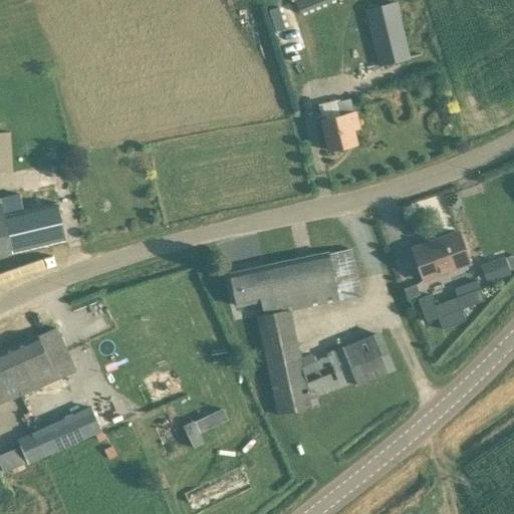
[(297,0),(295,1),(300,12),(329,0),(297,0)]
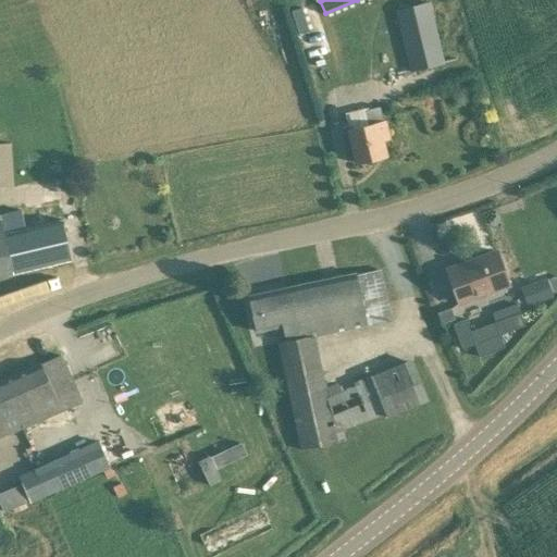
[(392,29),(412,76),(446,62),(424,12),(431,10),(426,0),(422,0),(407,7),(412,21),(392,29)]
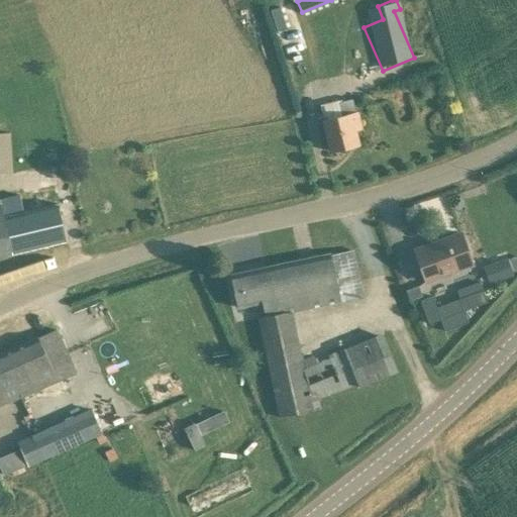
[(271,9),(277,31),(287,28),(280,6),(271,9)]
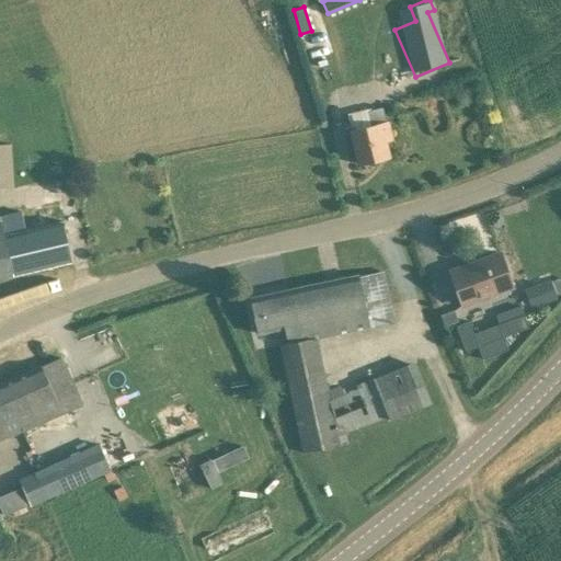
[(391,139),(387,122),(382,106),(367,111),(370,126),(351,132),(359,163),(389,156),(386,140),(391,139)]
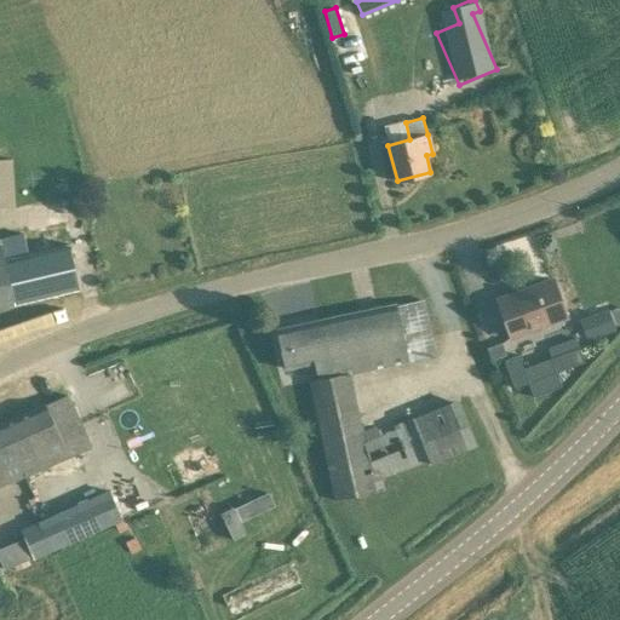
[(12,159),(0,159),(0,208),(16,207),(15,207),(12,159)]
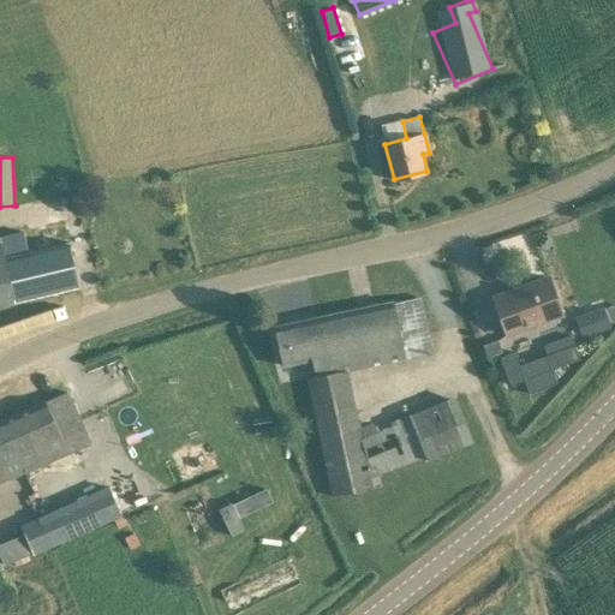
[(23,232),(0,237),(0,304),(79,286),(75,263),(70,242),(28,252),(23,232)]
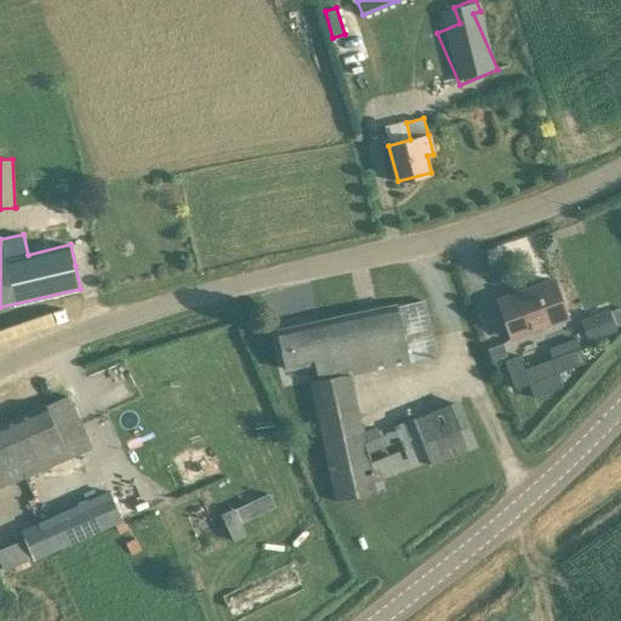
[(554,279),(499,300),(512,337),(568,317),(554,279)]
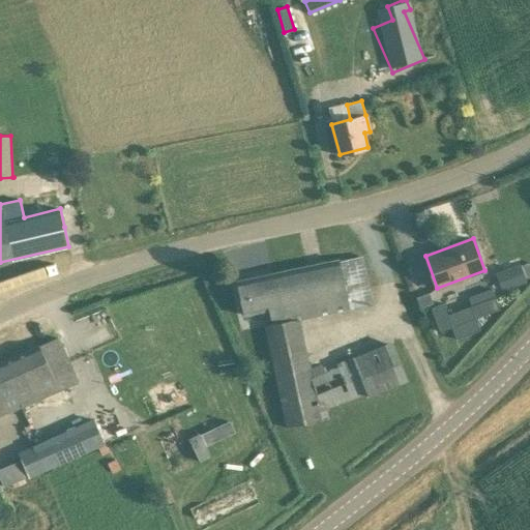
[(339,260),(236,281),(243,315),(269,310),(272,325),(350,308),(370,304),(359,257),(340,261),(339,260)]
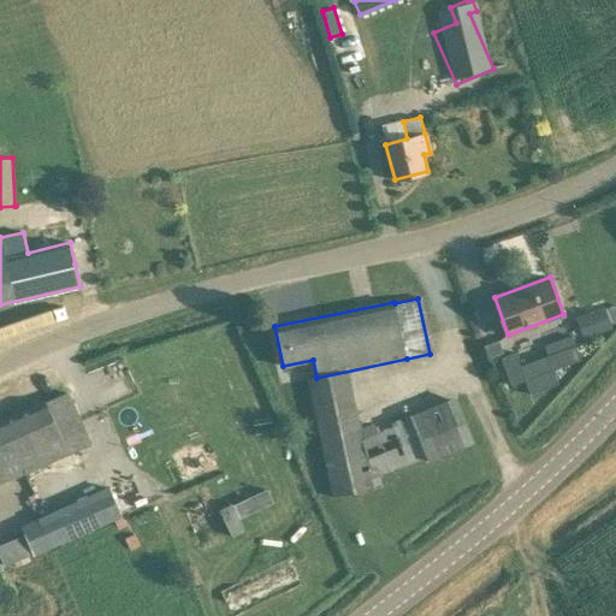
[(586,314),(594,335),(611,329),(604,307),(586,314)]
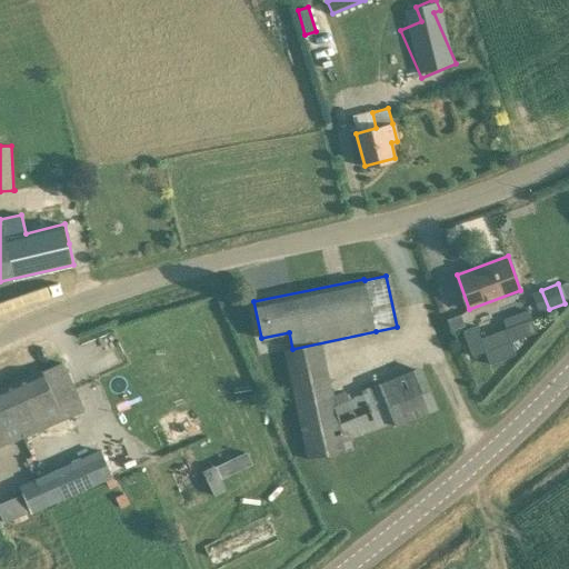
[(537,332),(531,319),(506,328),(480,338),(476,325),(462,330),(465,338),(472,356),(485,351),(489,363),(516,355),(510,341),(537,332)]
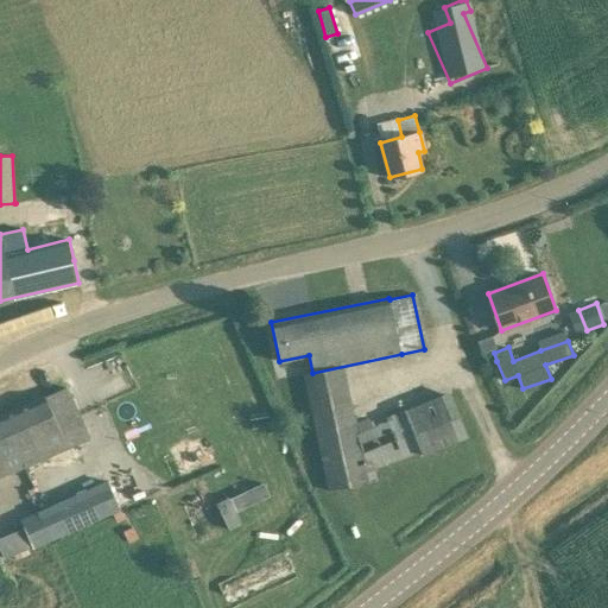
[(449,393),(374,424),(371,416),(356,422),(347,367),(312,373),(304,375),(329,491),(377,480),(374,468),(420,450),(422,455),(467,436),(449,393)]
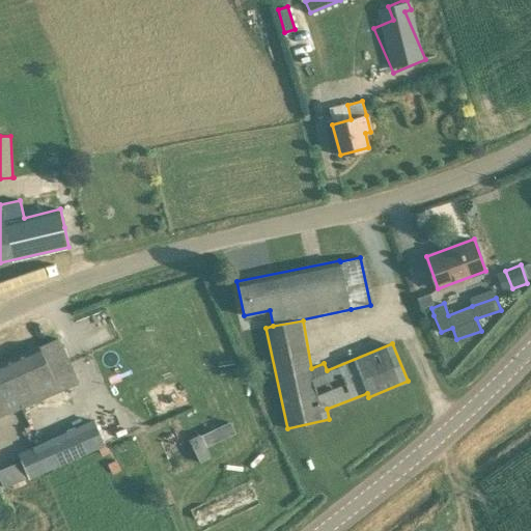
[(78,382),(66,357),(58,338),(0,363),(0,366),(5,378),(8,376),(16,393),(14,393),(15,398),(17,398),(22,407),(78,382)]
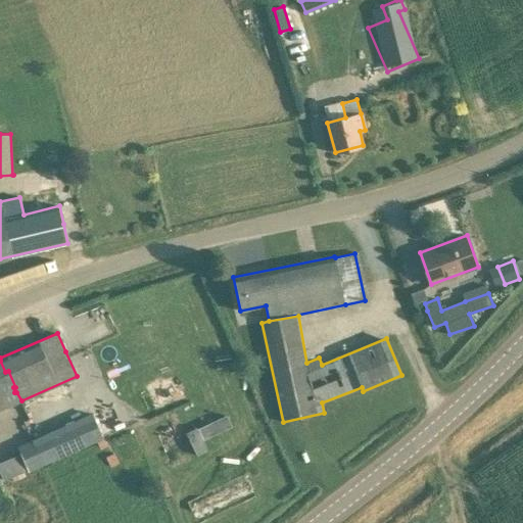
[(0,410),(14,403),(21,400),(16,392),(14,392),(13,387),(15,387),(8,371),(5,372),(0,361),(0,410)]
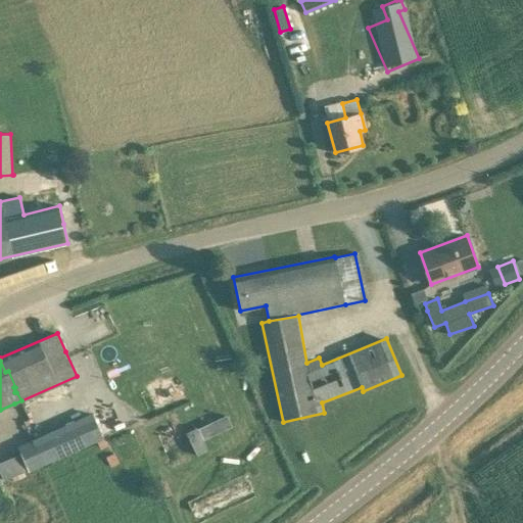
[(88,445),(97,440),(103,438),(93,414),(77,421),(88,445)]
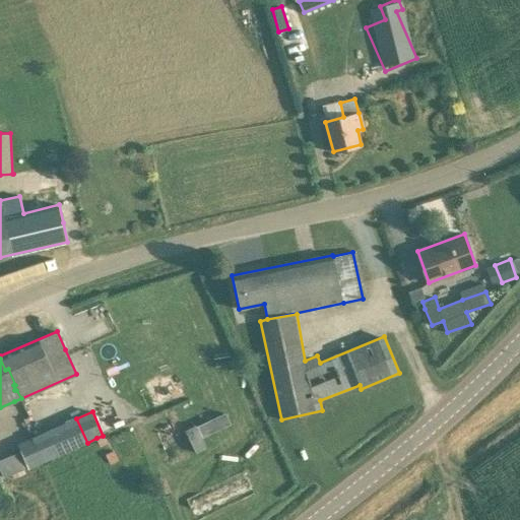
[(27,468),(43,462),(31,438),(17,444),(27,468)]
